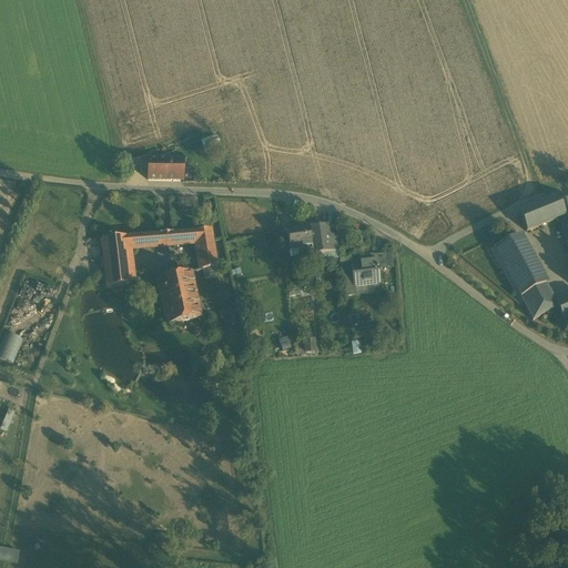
[(217,137),(200,141),(203,152),(220,149),(217,137)]
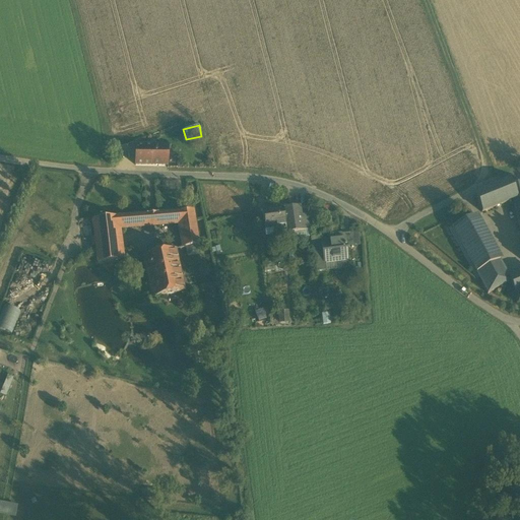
[(135,166),(168,167),(168,147),(135,147),(135,166)]
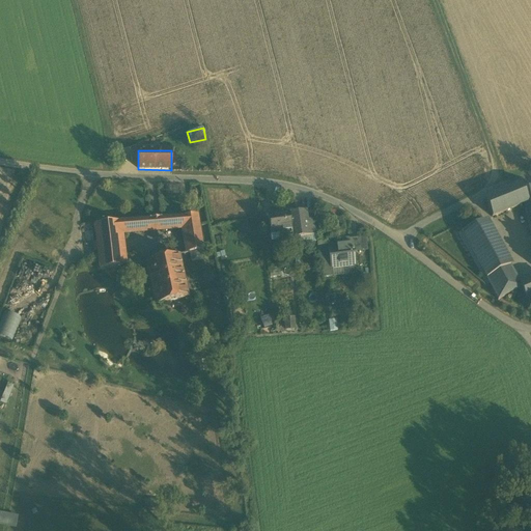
[(523,204),(530,236),(530,188),(524,192),(521,185),(511,189),(502,192),(484,199),(492,218),(523,204)]
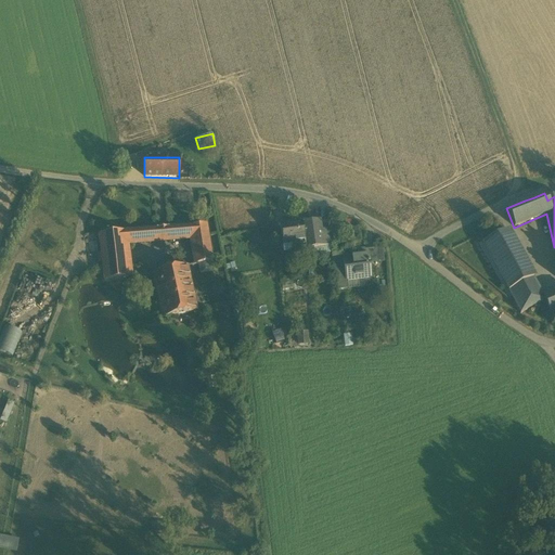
[(301,224),(306,246),(305,247),(305,250),(324,247),(321,232),(320,221),(301,224)]
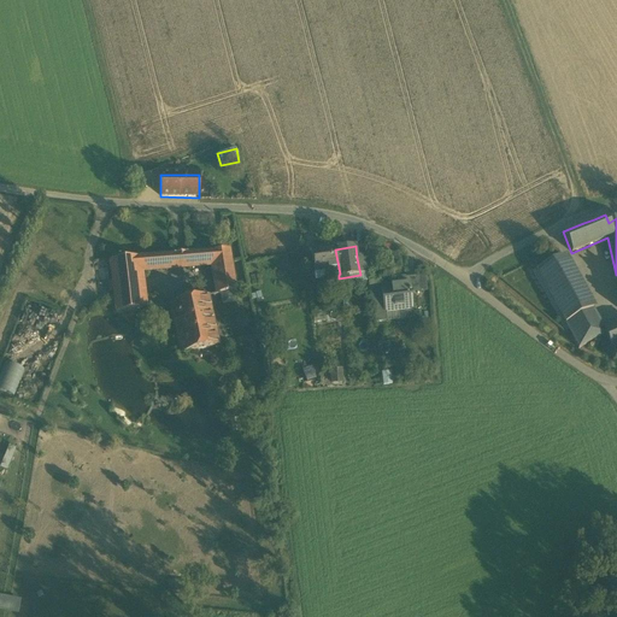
[(328,276),(339,275),(340,274),(335,250),(311,253),(315,274),(327,271),(328,276)]
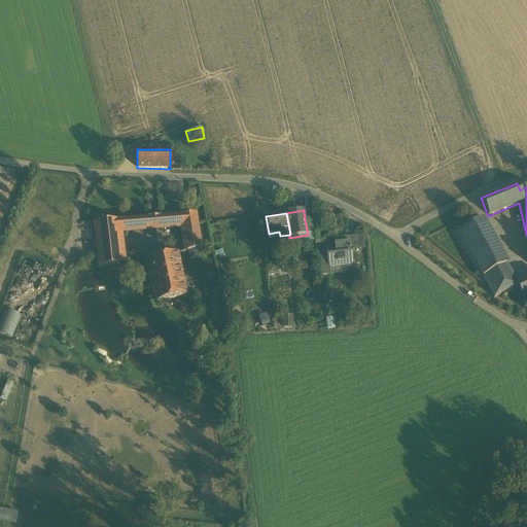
[(186,251),(188,251),(199,249),(201,249),(196,214),(160,217),(161,227),(182,225),(186,251)]
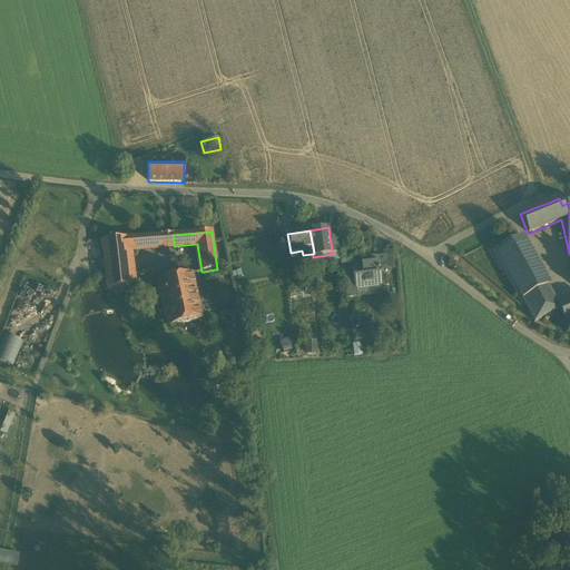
[(163,247),(174,246),(173,235),(161,236),(163,247)]
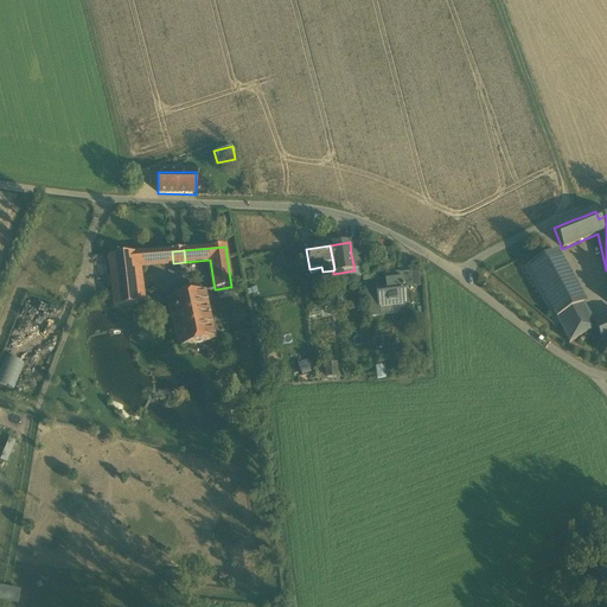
[(138,266),(173,263),(172,251),(135,254),(108,257),(114,310),(142,306),(138,266)]
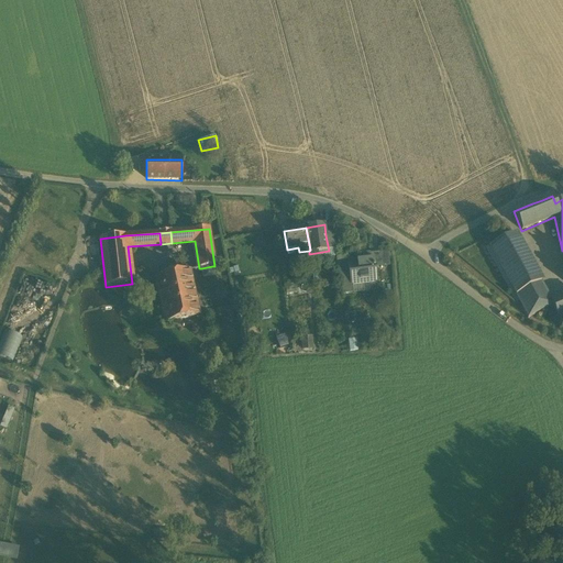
[(329,251),(335,251),(333,234),(326,235),(329,251)]
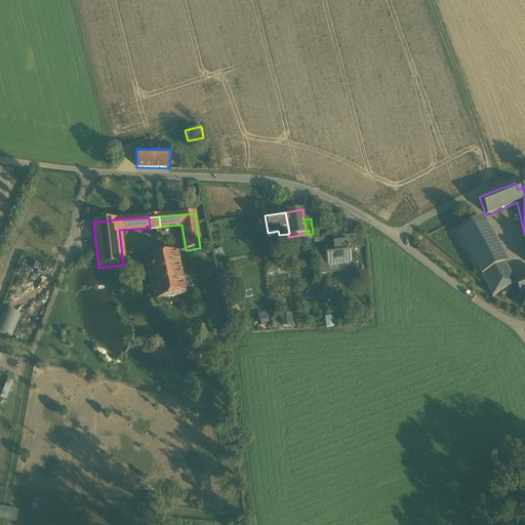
[(456,231),(492,296),(515,284),(514,281),(480,218),(456,231)]
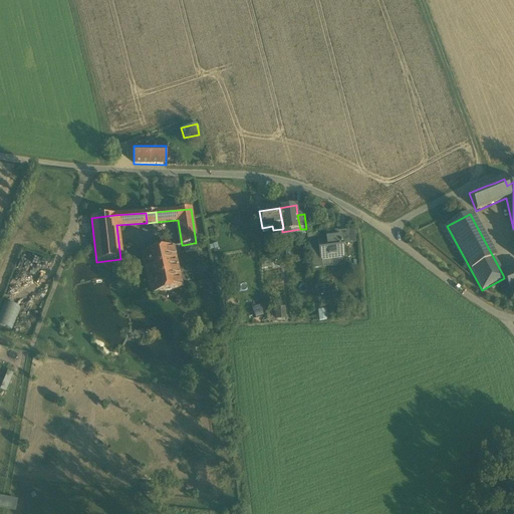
[(306,229),(300,229),(282,232),(279,233),(280,239),(306,235),(306,229)]
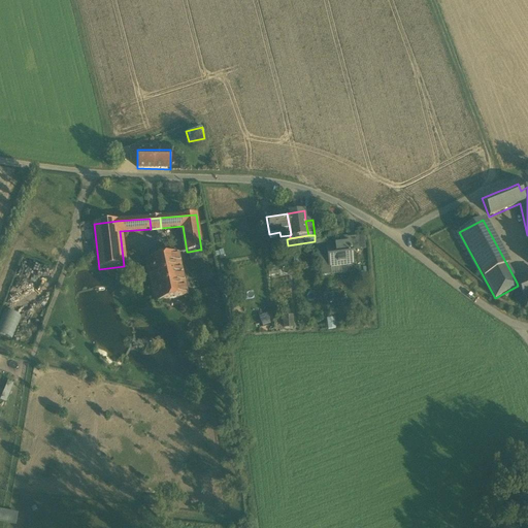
[(363,237),(357,238),(358,251),(365,250),(364,237),(363,237)]
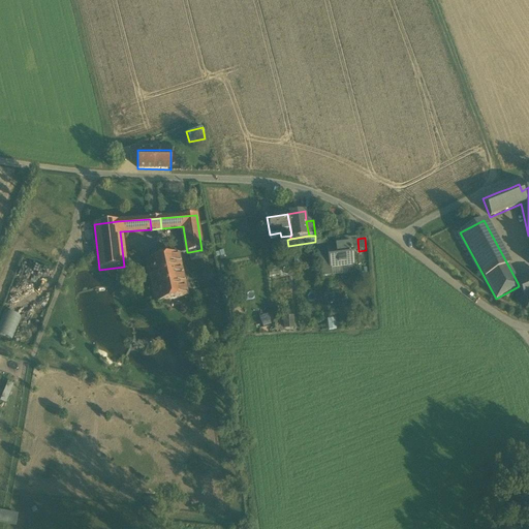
[(352,252),(359,251),(358,239),(347,240),(348,245),(351,244),(352,252)]
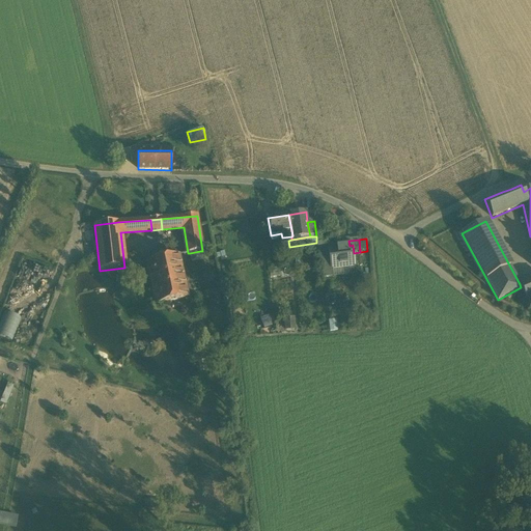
[(328,248),(331,270),(340,269),(340,266),(346,266),(346,268),(356,267),(354,253),(353,245),(350,246),(328,248)]
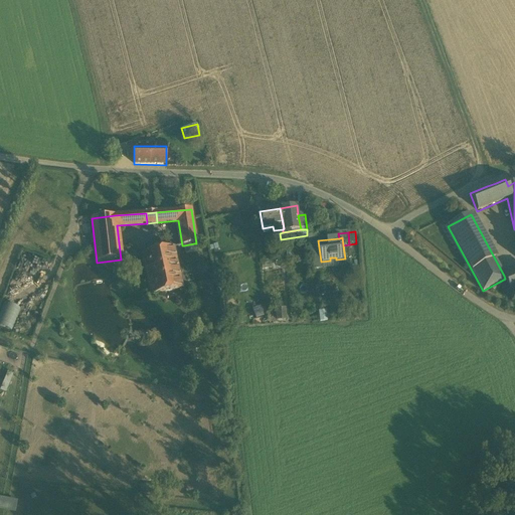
[(196,252),(194,243),(184,245),(186,254),(196,252)]
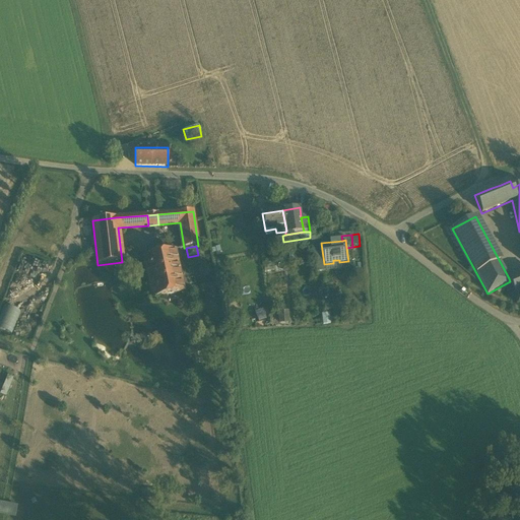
[(150,278),(155,299),(184,291),(175,250),(142,257),(148,279),(150,278)]
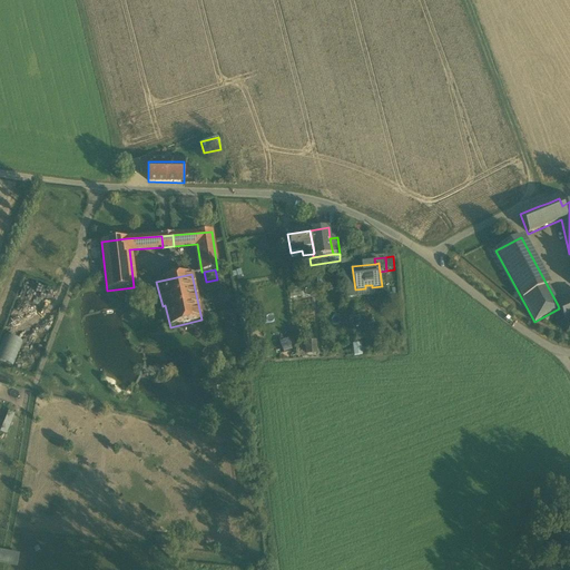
[(559,308),(564,321),(569,317),(569,300),(558,305),(559,308)]
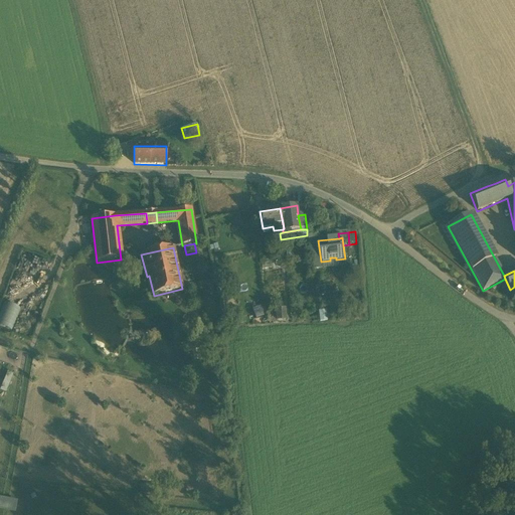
[(0,326),(11,331),(21,309),(5,302),(0,314),(0,326)]
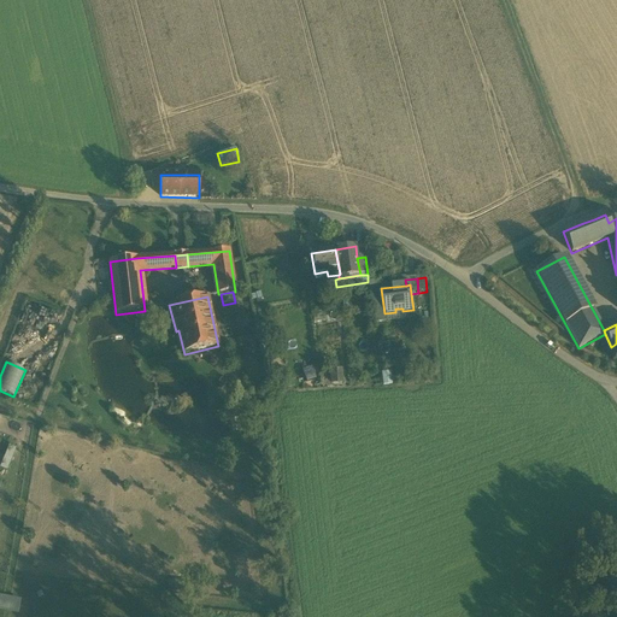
[(0,465),(0,468),(7,471),(17,448),(9,445),(0,465)]
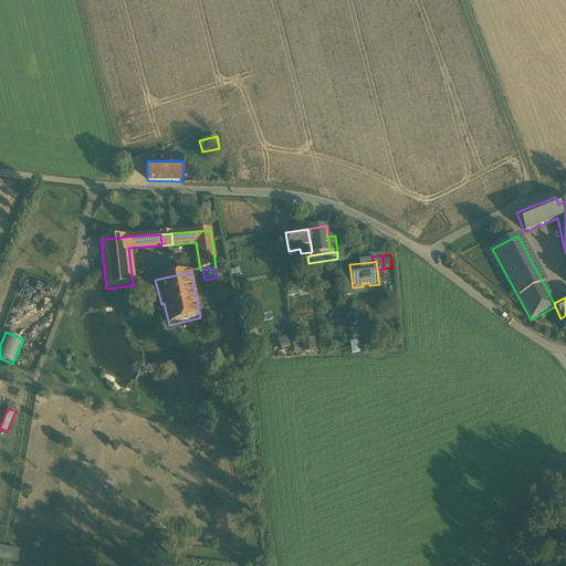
[(0,545),(0,558),(18,563),(21,551),(0,545)]
